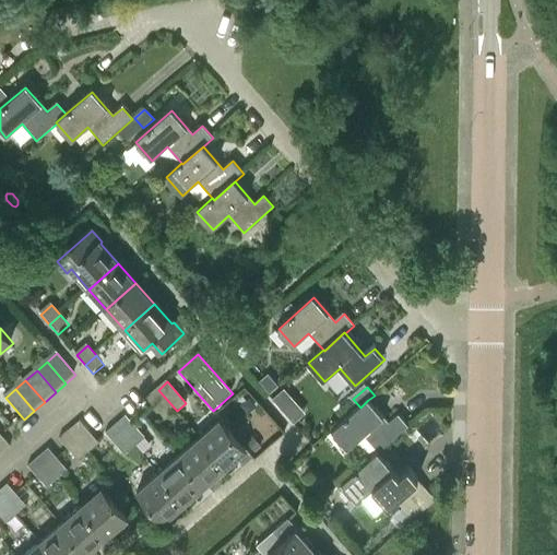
[(280,389),(270,399),(276,406),(287,397),(280,389)]
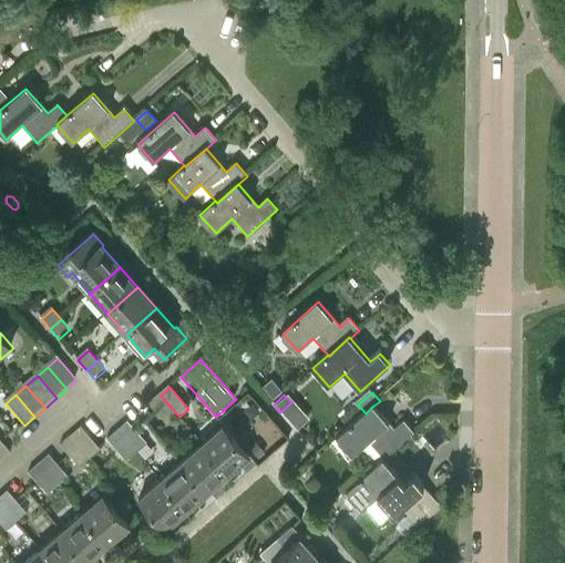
[(168,427),(180,417),(161,396),(150,405),(168,427)]
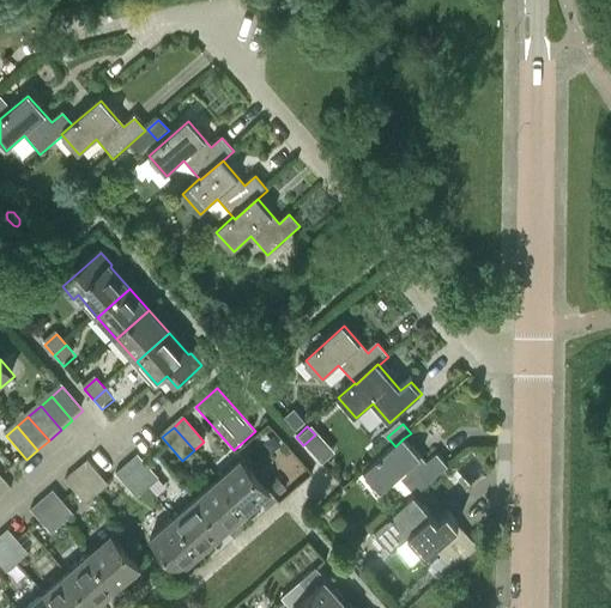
[(439,456),(428,466),(404,438),(395,447),(366,474),(383,493),(400,479),(417,498),(449,469),(439,456)]
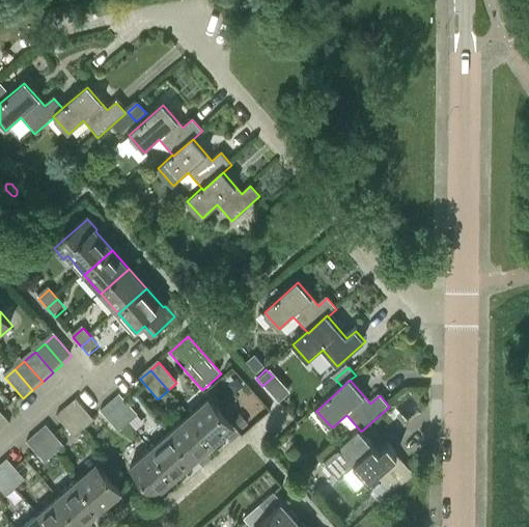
[(129,424),(138,417),(119,396),(111,404),(129,424)]
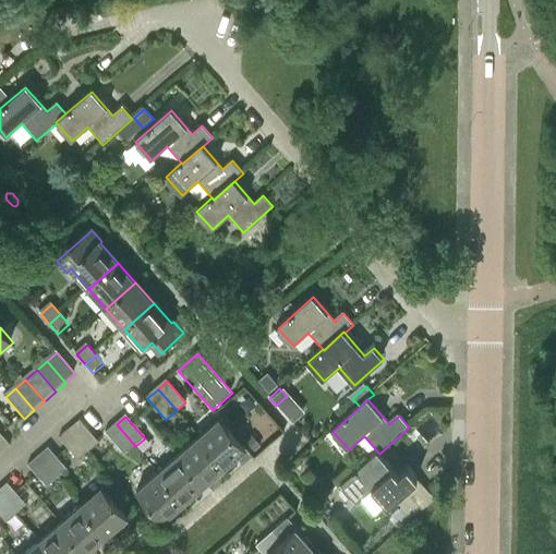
[(226,468),(248,449),(221,420),(201,438),(226,468)]
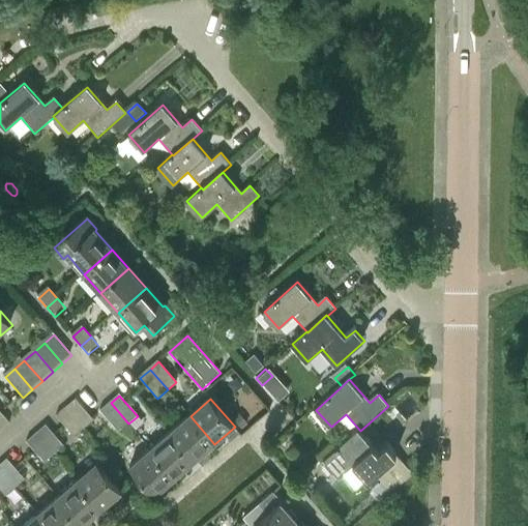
[(85,429),(94,420),(77,400),(67,408),(85,429)]
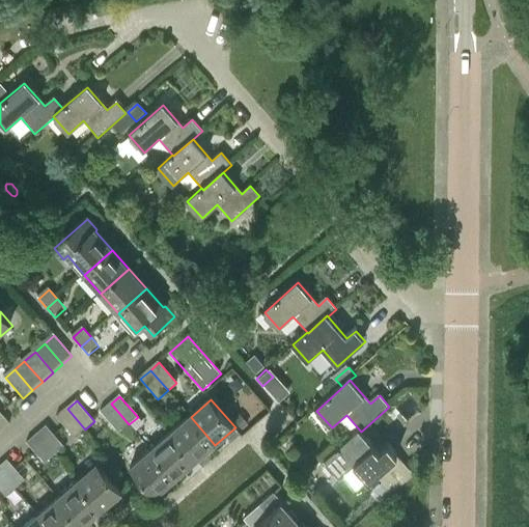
[(118,433),(129,424),(111,404),(101,412),(118,433)]
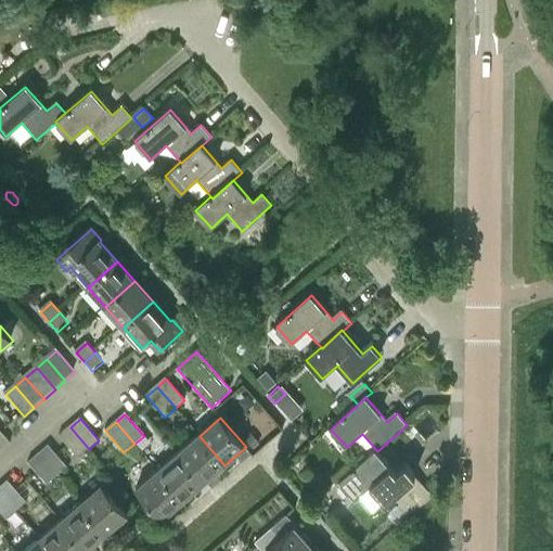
[(78,458),(89,449),(71,427),(60,437),(78,458)]
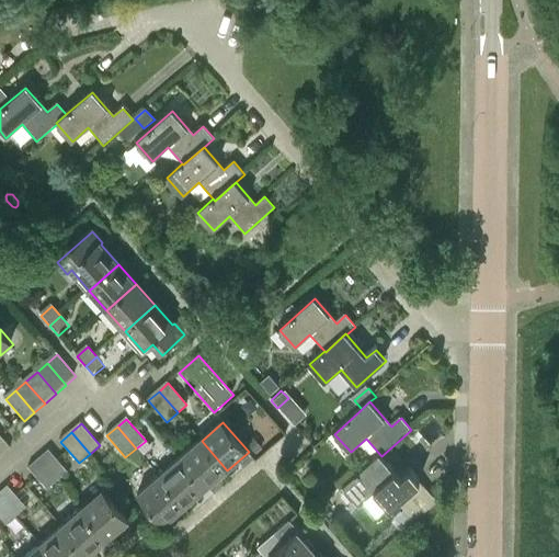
[(0,456),(1,458),(12,450),(0,435),(0,456)]
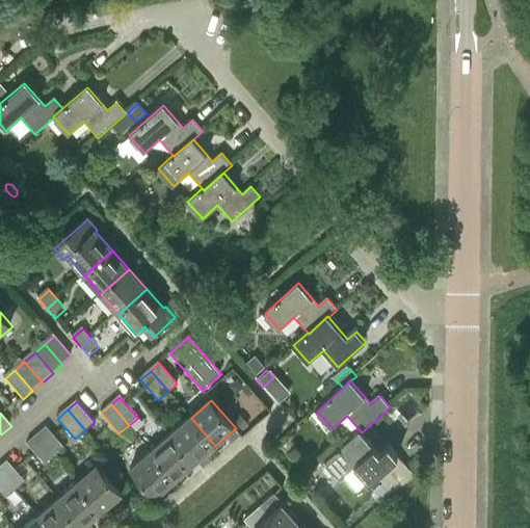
[(195,463),(215,446),(191,418),(171,434),(195,463)]
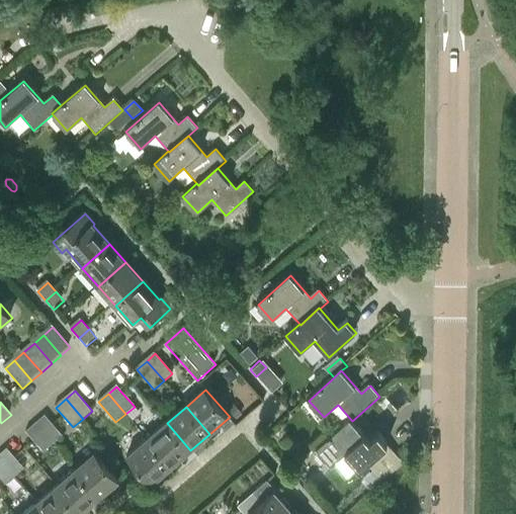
[(235,407),(229,412),(237,421),(243,416),(235,407)]
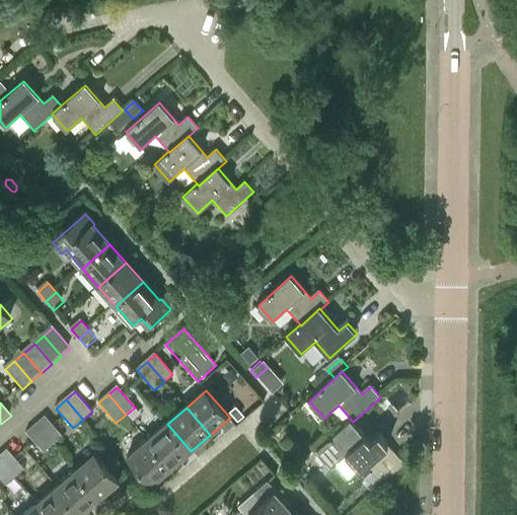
[(54,445),(63,437),(46,418),(37,425),(54,445)]
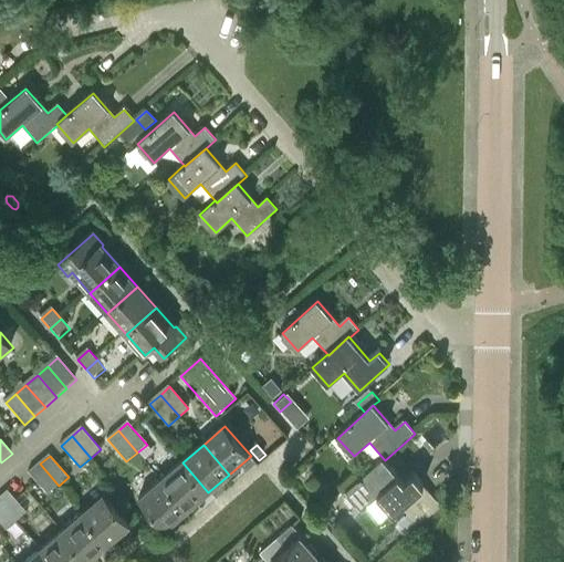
[(414,476),(405,484),(383,459),(347,491),(364,510),(378,497),(394,513),(424,487),(414,476)]
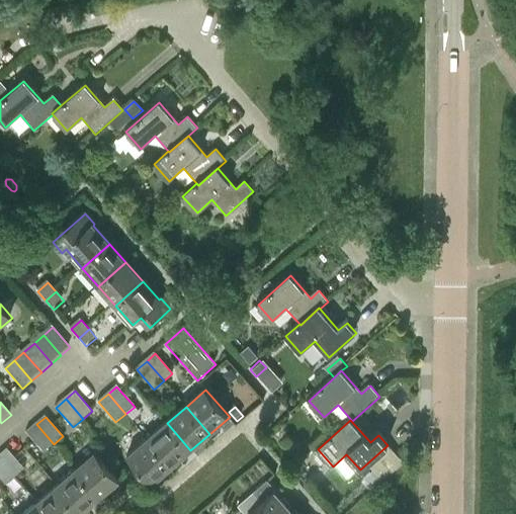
[(171,467),(190,450),(167,423),(148,440),(171,467)]
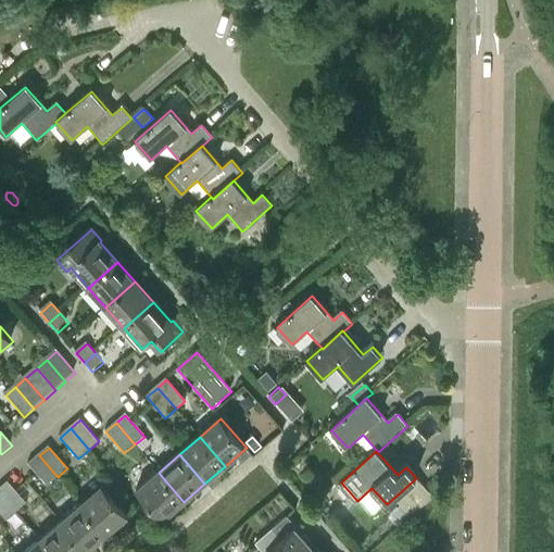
[(48,486),(58,477),(39,455),(28,465),(48,486)]
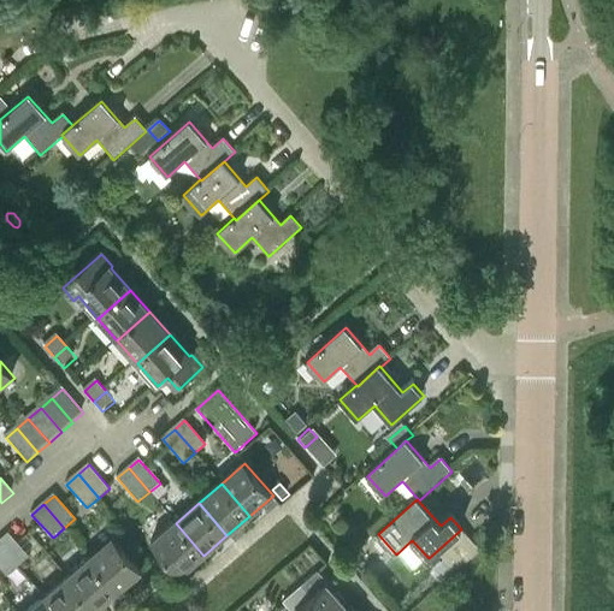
[(400,505),(393,511),(396,516),(405,509),(400,505)]
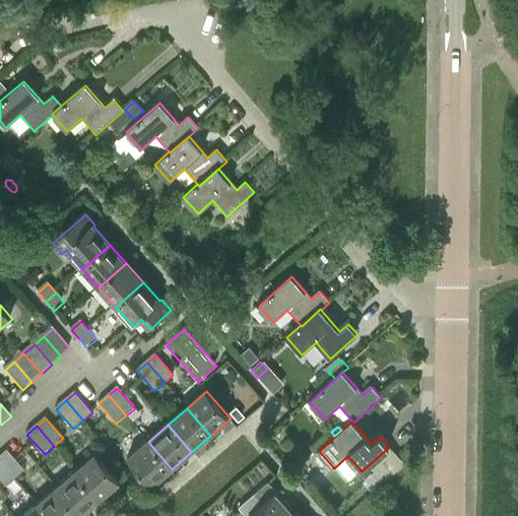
[(153,486),(172,469),(148,442),(129,458),(153,486)]
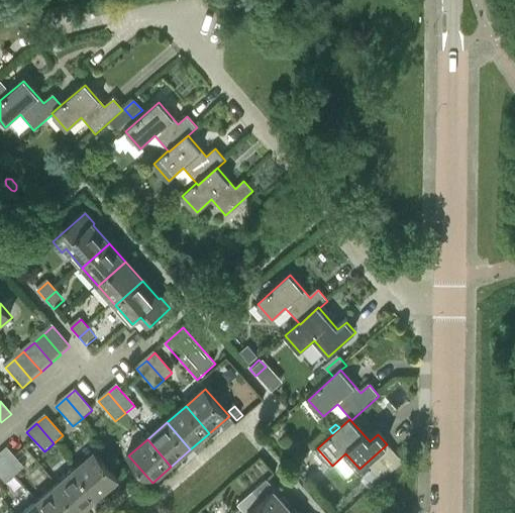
[(0,457),(16,476),(24,469),(7,448),(0,454),(0,457)]
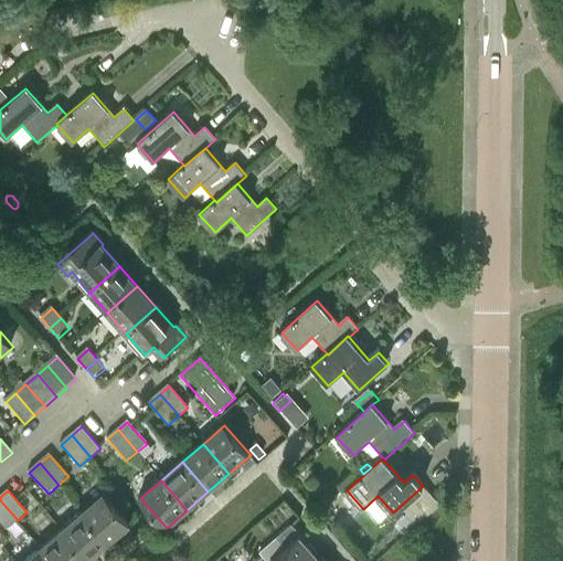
[(108,542),(130,524),(104,494),(83,512),(108,542)]
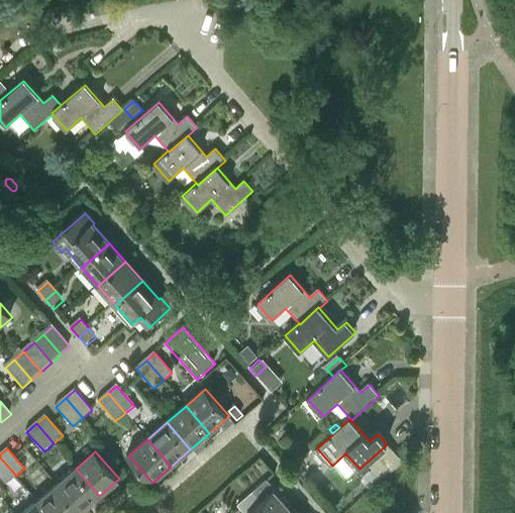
[(0,479),(5,485),(16,476),(0,457),(0,479)]
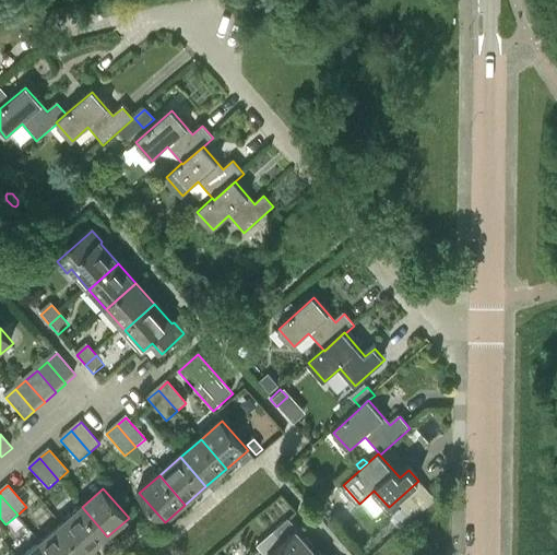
[(407,506),(396,516),(401,520),(413,512),(407,506)]
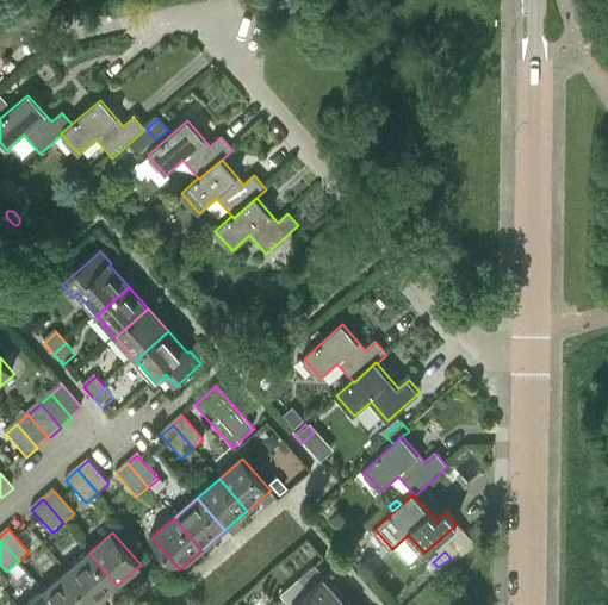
[(95,604),(117,585),(90,553),(67,572),(95,604)]
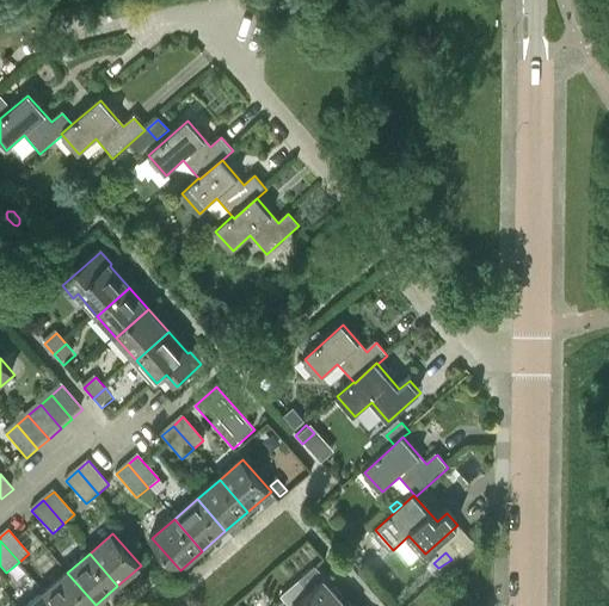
[(325,581),(326,580),(317,568),(300,582),(311,594),(299,605),(342,605),(344,604),(325,581)]
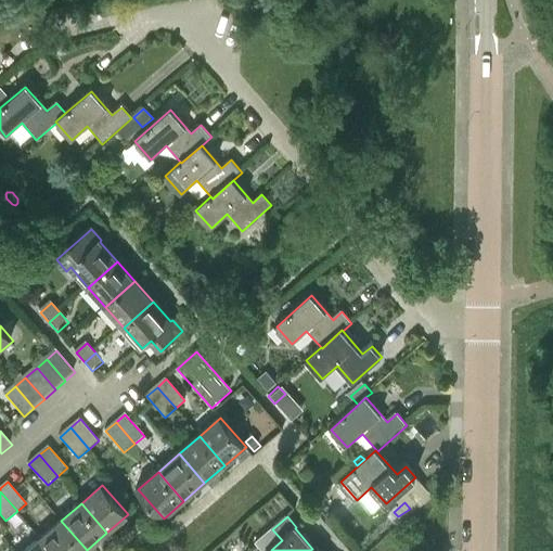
[(87,550),(61,521),(40,539),(50,550),(87,550)]
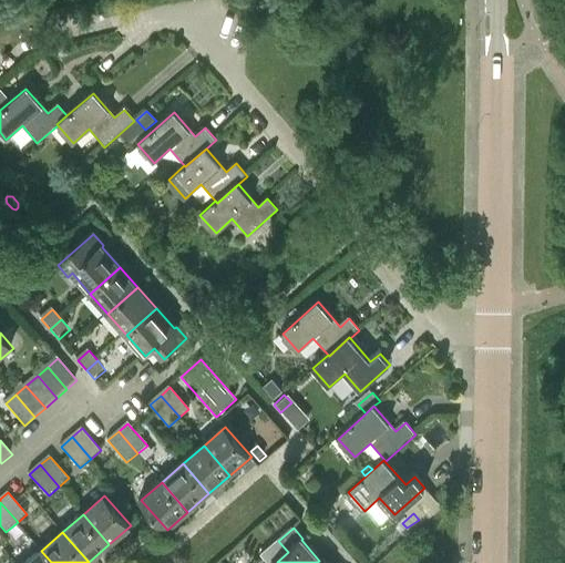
[(51,562),(41,551),(27,562),(51,562)]
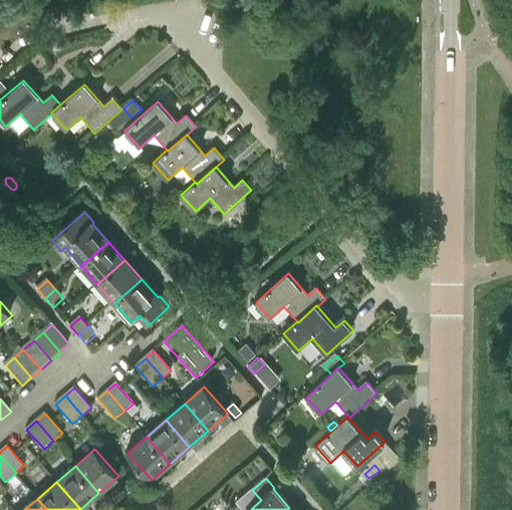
All buildings are outlined.
